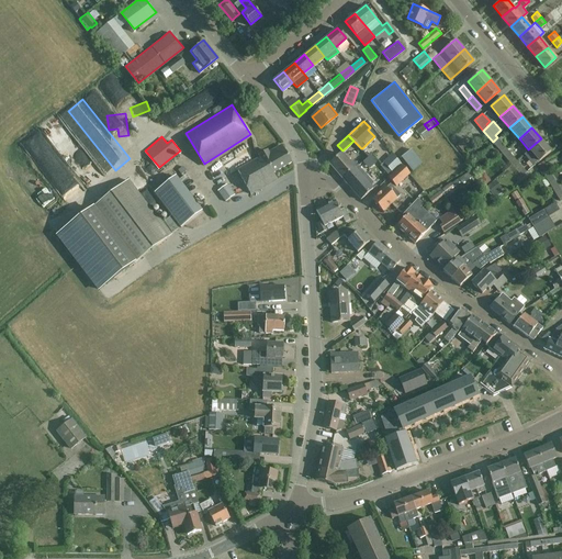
[(68,149),(60,143),(57,146),(48,137),(37,148),(54,164),(68,149)]
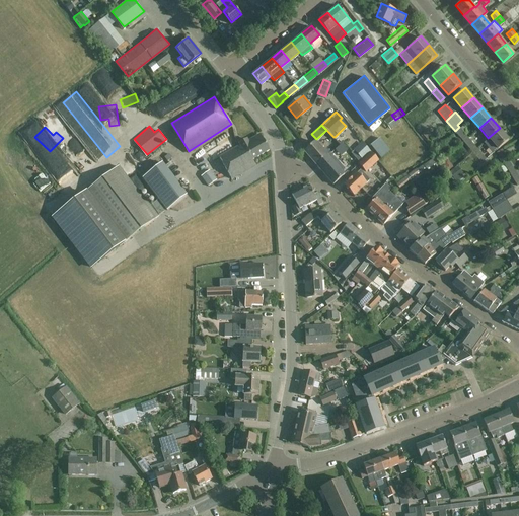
[(468,138),(459,127),(455,131),(464,142),(468,138)]
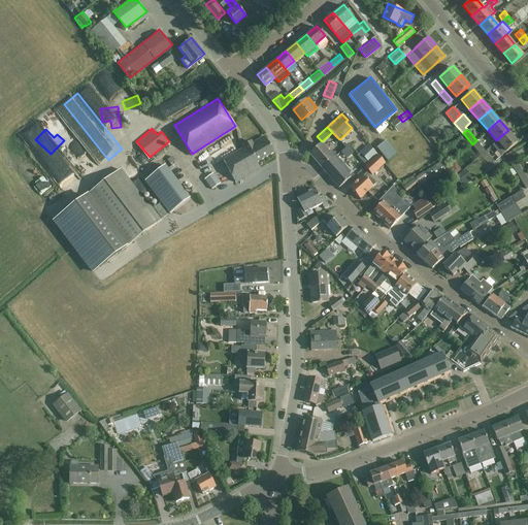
[(508,130),(496,140),(492,143),(501,155),(517,140),(508,130)]
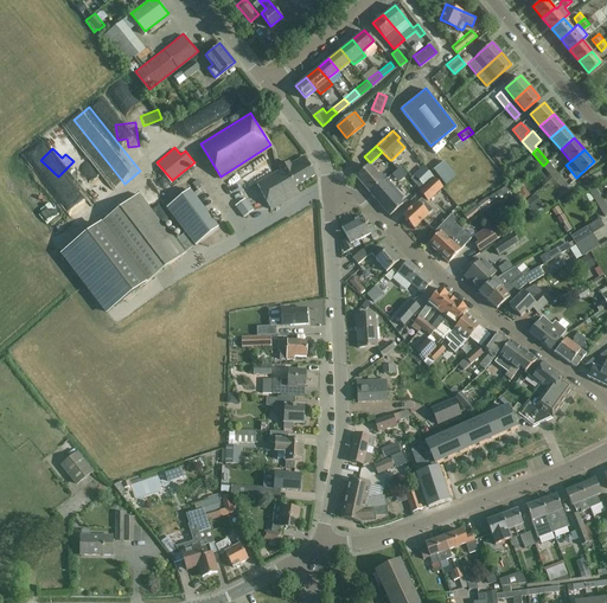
[(442,162),(455,177),(466,168),(453,153),(442,162)]
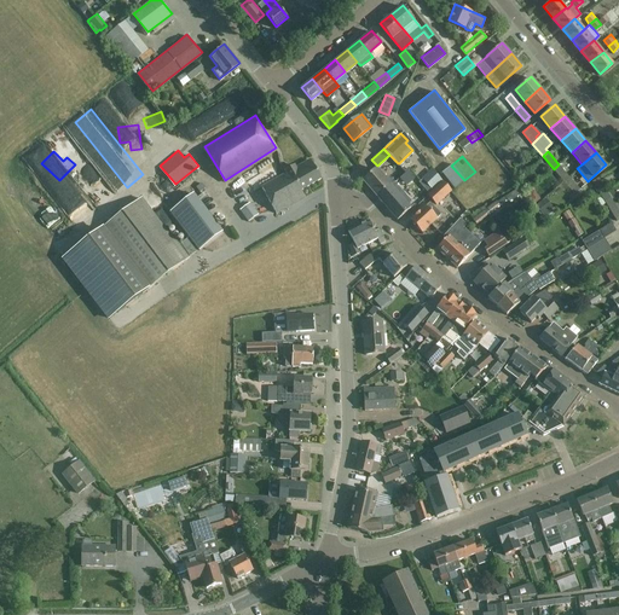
[(287,172),(281,175),(262,186),(277,212),(305,196),(300,189),(320,177),(310,158),(295,167),(294,163),(284,168),(287,172)]
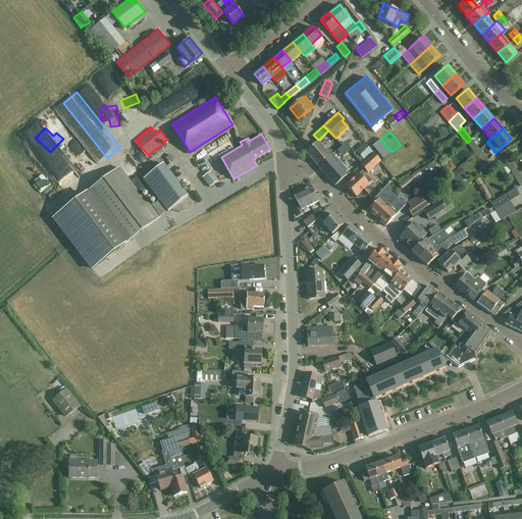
[(471,139),(467,143),(475,152),(479,148),(471,139)]
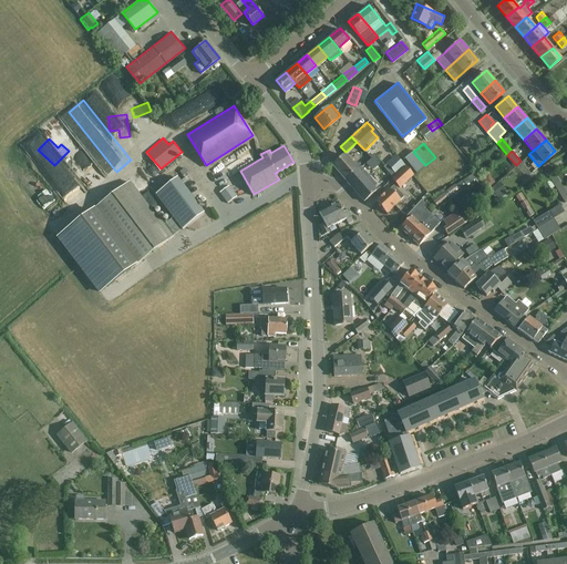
[(332,164),(346,178),(360,165),(356,160),(352,163),(343,154),(332,164)]
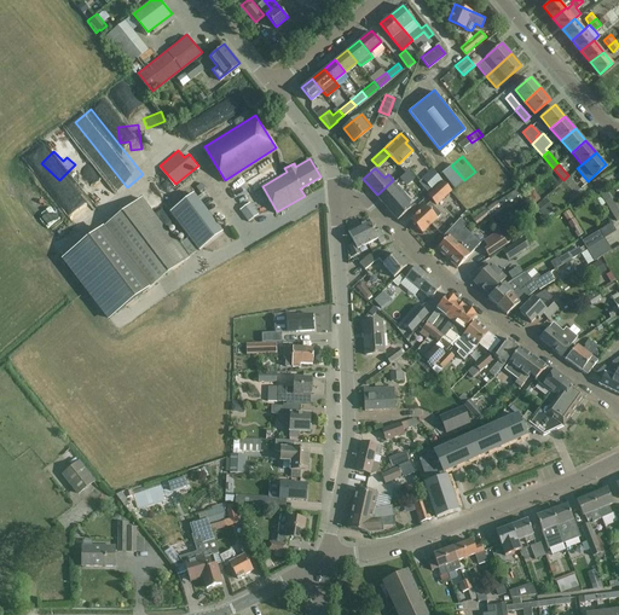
[(409,168),(406,170),(399,175),(403,179),(411,172),(409,168)]
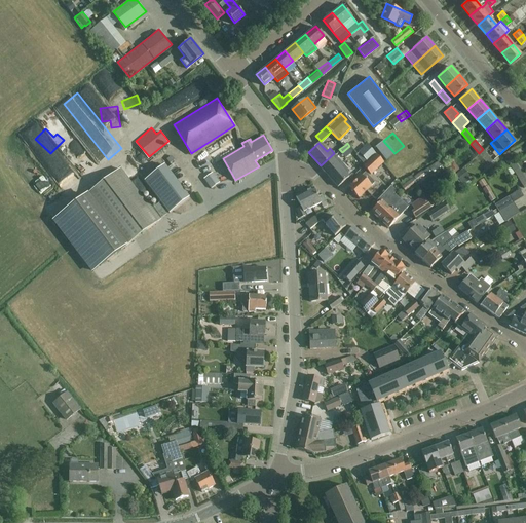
[(370,146),(362,154),(367,160),(376,152),(370,146)]
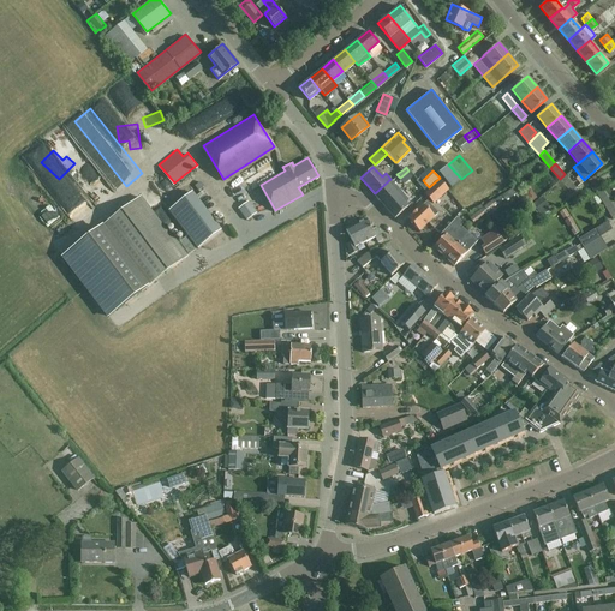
[(575,186),(565,174),(560,179),(571,191),(575,186)]
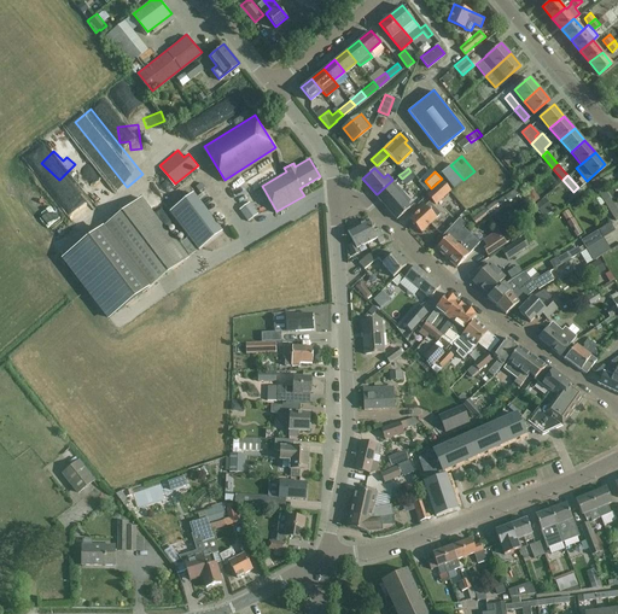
[(598,176),(593,179),(592,180),(599,192),(605,189),(598,176)]
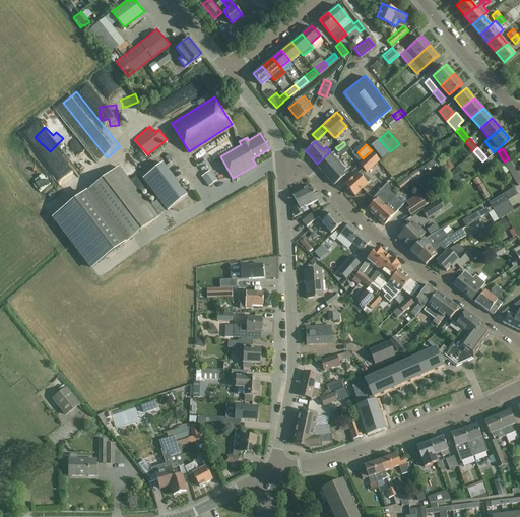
[(372,150),(360,163),(367,171),(380,158),(372,150)]
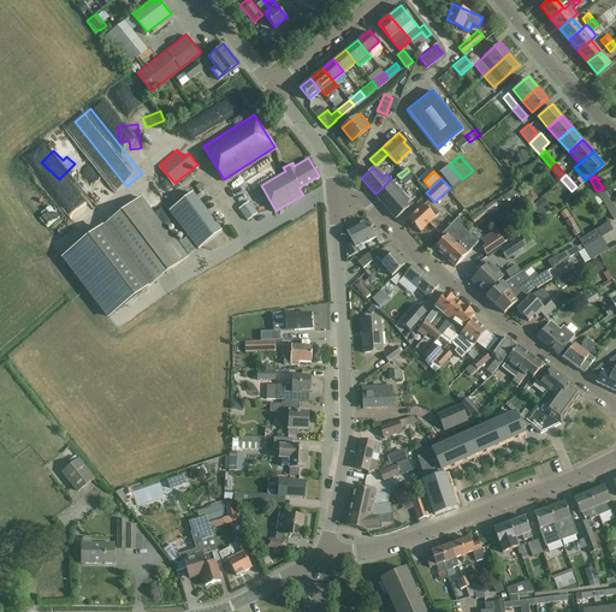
[(391,179),(375,194),(395,217),(408,206),(404,202),(408,198),(392,179),(391,179)]
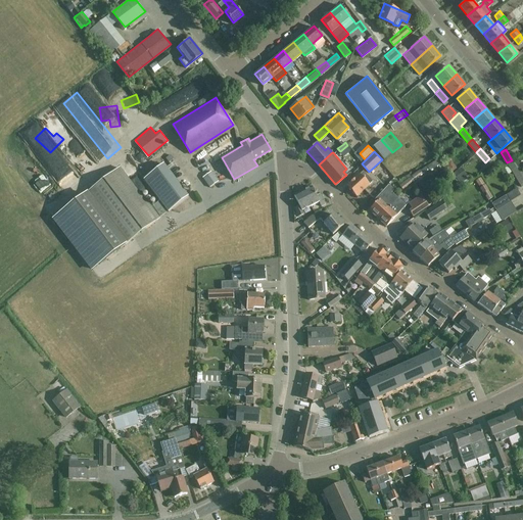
[(443,153),(434,159),(438,166),(447,158),(443,153)]
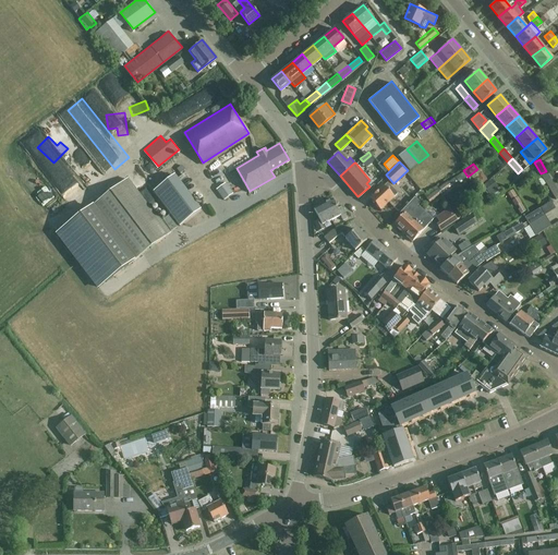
[(419,171),(413,176),(417,181),(423,177),(419,171)]
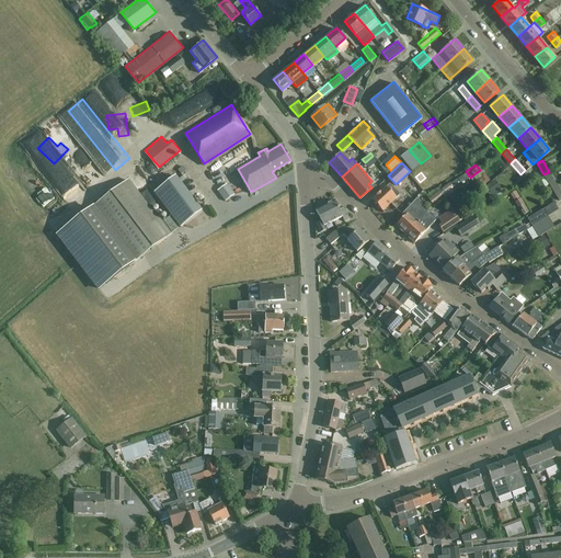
[(462,182),(469,179),(466,172),(459,175),(462,182)]
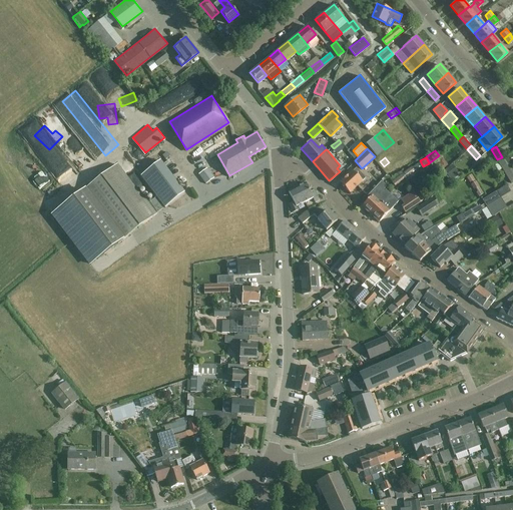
[(509,167),(502,157),(497,159),(504,170),(509,167)]
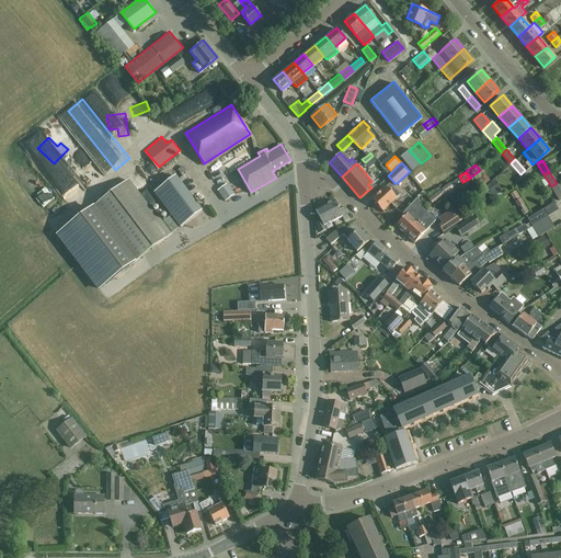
[(153,190),(180,225),(202,208),(175,173),(153,190)]
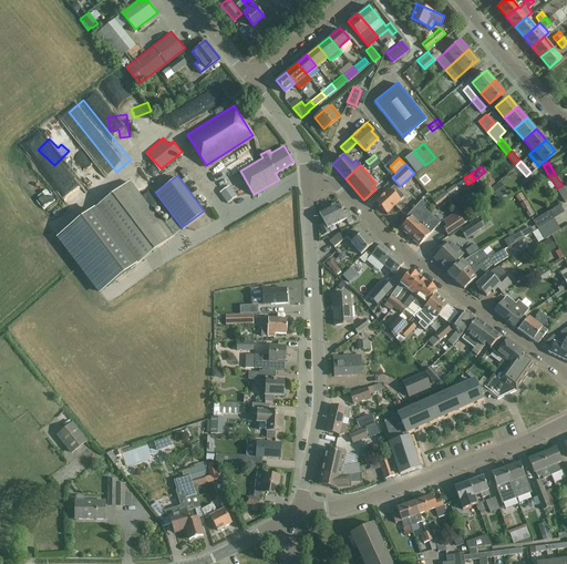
[(160,217),(131,180),(59,234),(101,289),(173,235),(173,234),(179,228),(171,217),(164,223),(160,217)]
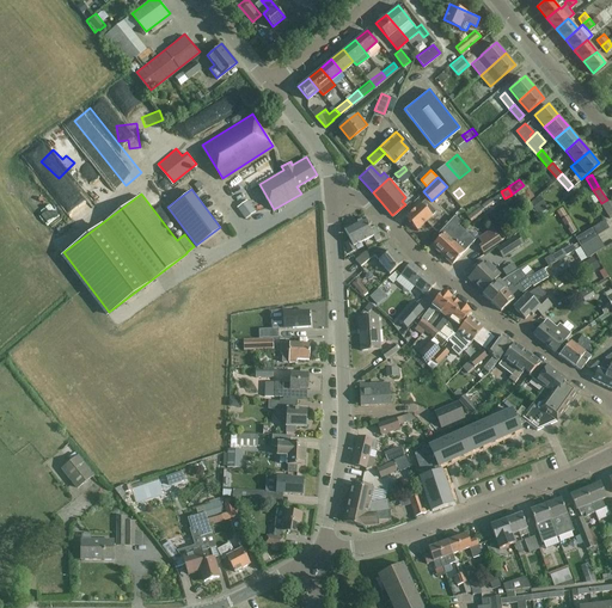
[(237,206),(245,217),(256,209),(248,198),(237,206)]
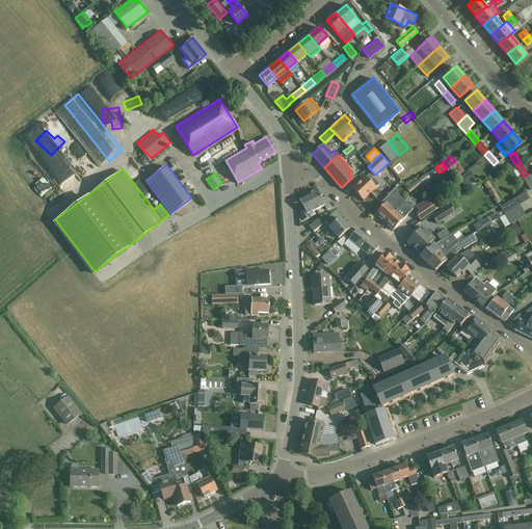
[(54,188),(61,181),(54,174),(47,181),(54,188)]
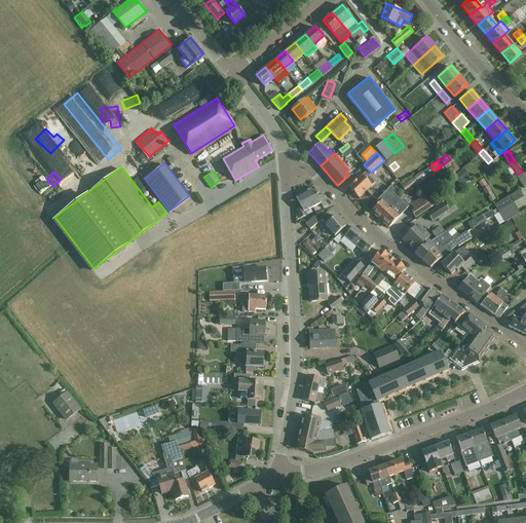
[(365,172),(357,179),(349,186),(359,196),(374,181),(365,172)]
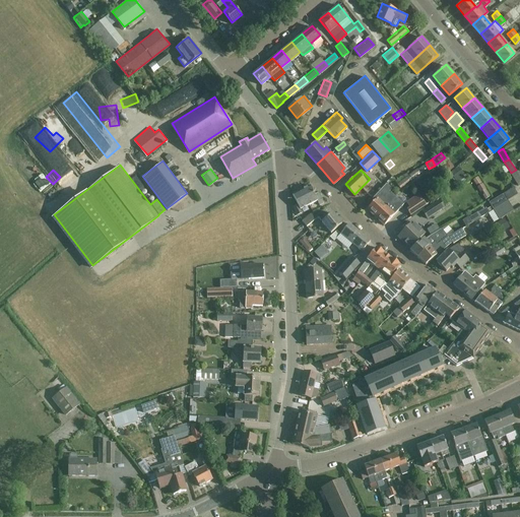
[(519,182),(519,176),(516,170),(511,173),(518,184),(519,182)]
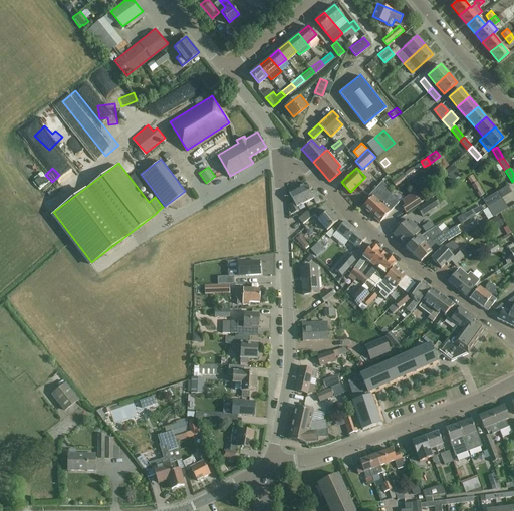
[(478,178),(484,176),(480,169),(475,172),(478,178)]
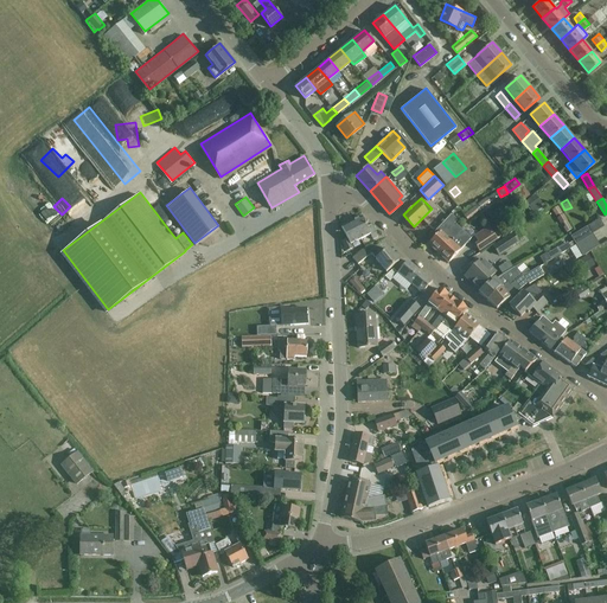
[(600,226),(606,223),(606,213),(596,218),(600,226)]
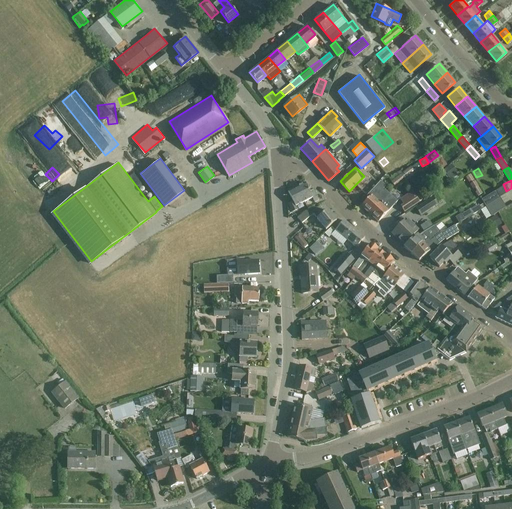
[(305,181),(297,185),(304,200),(312,196),(314,200),(319,198),(314,188),(309,190),(305,181)]
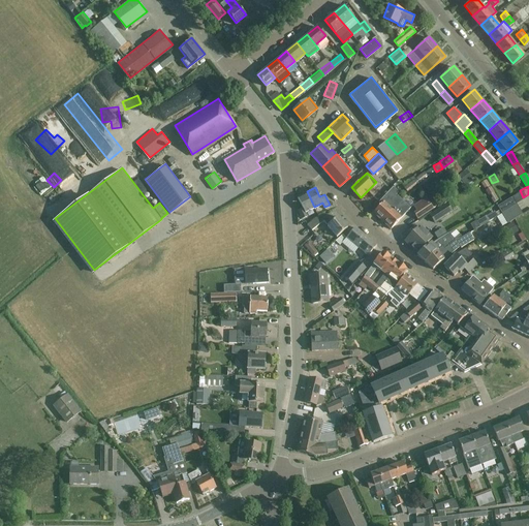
[(373,211),(382,220),(401,199),(394,193),(397,191),(392,187),(378,202),(380,204),(373,211)]
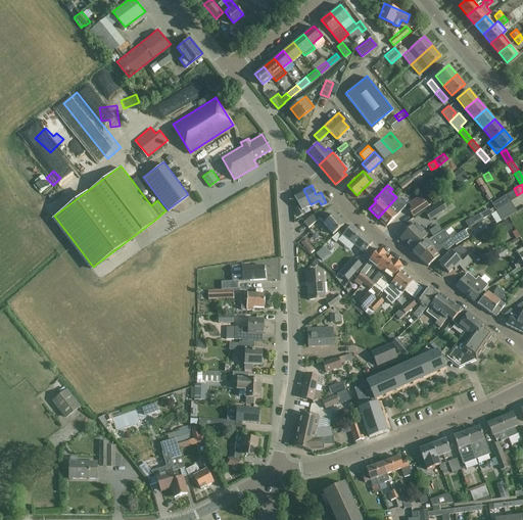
[(311,204),(303,189),(294,194),(298,204),(294,206),(298,215),(303,211),(302,208),(311,204)]
